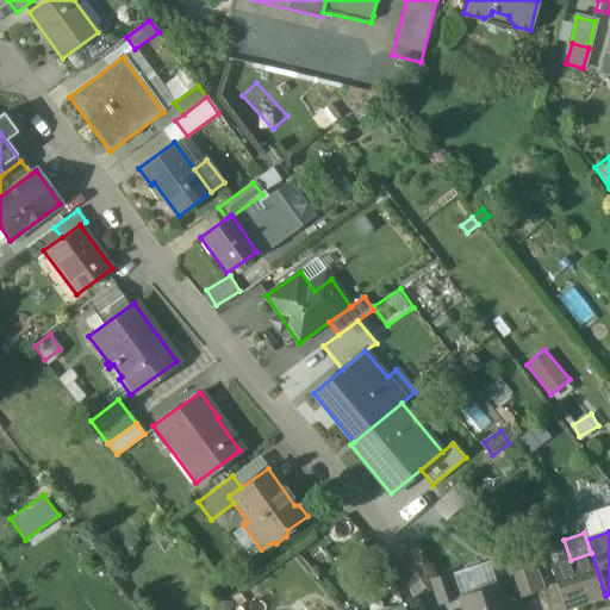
[(530,551),(503,560),(516,598),(543,589),(530,551)]
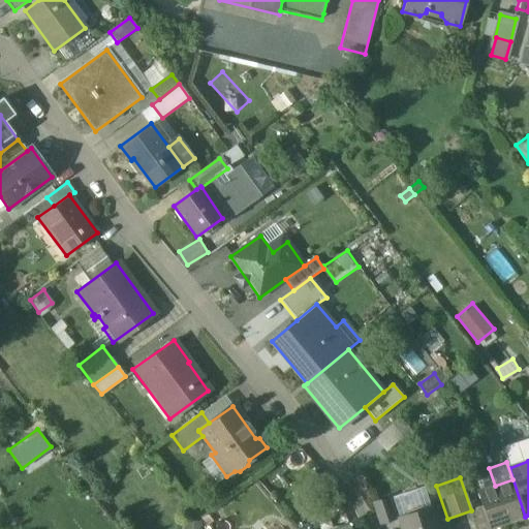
[(512,479),(495,486),(481,487),(477,492),(490,528),(525,517),(512,479)]
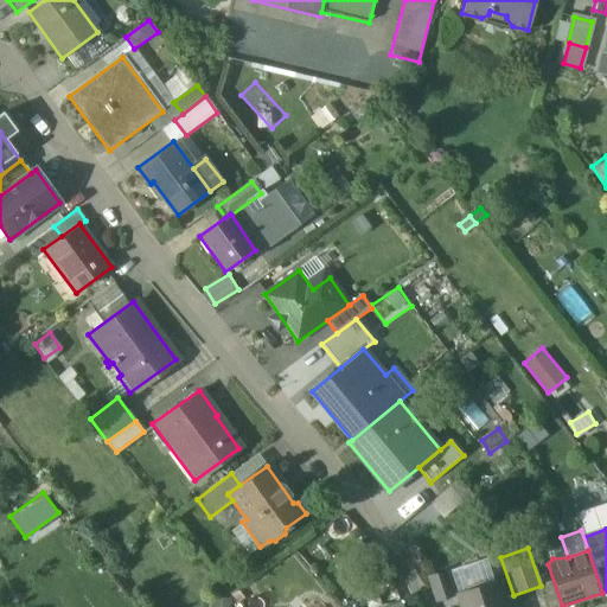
[(452,598),(443,573),(430,577),(439,601),(452,598)]
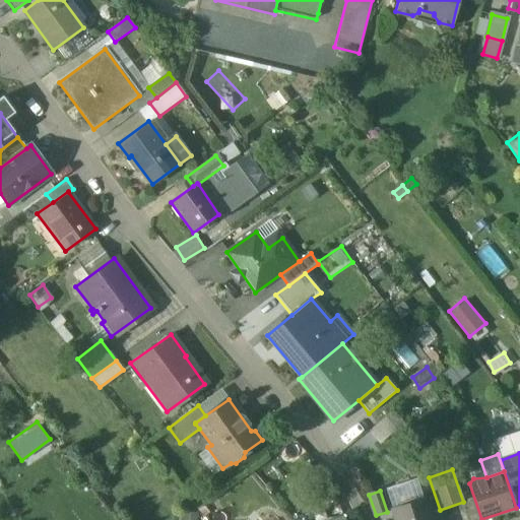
[(430,519),(423,499),(392,509),(395,519),(430,519)]
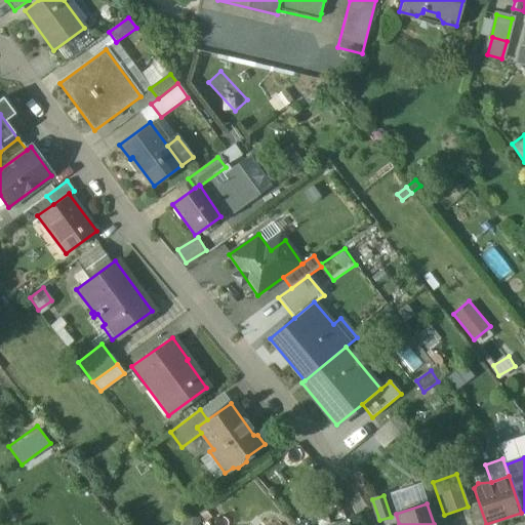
[(245,524),(233,510),(224,518),(229,524),(245,524)]
